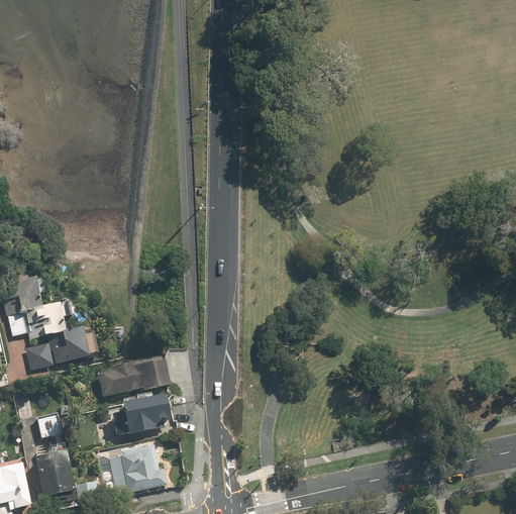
[(27,279),(25,274),(0,279),(0,286),(6,314),(7,314),(12,334),(27,331),(29,338),(46,334),(47,341),(25,345),(30,368),(53,363),(49,349),(52,348),(55,362),(126,346),(121,326),(100,330),(99,326),(77,331),(76,323),(64,326),(59,302),(40,305),(34,277),(27,279)]
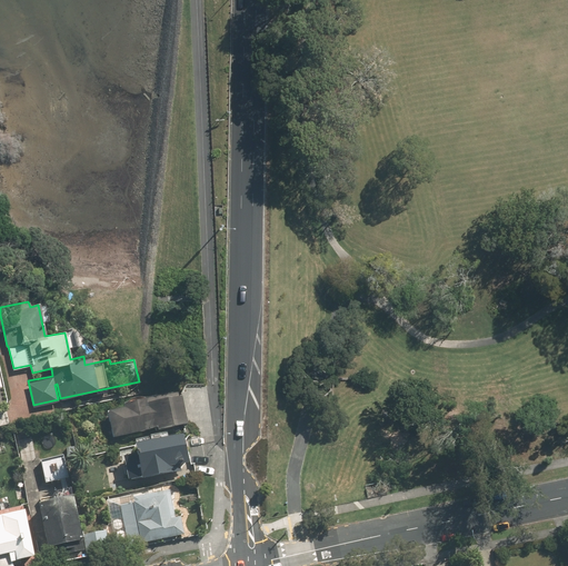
[(187,421),(179,389),(123,403),(125,406),(103,410),(110,436),(148,428),(148,426),(156,424),(157,428),(187,421)]
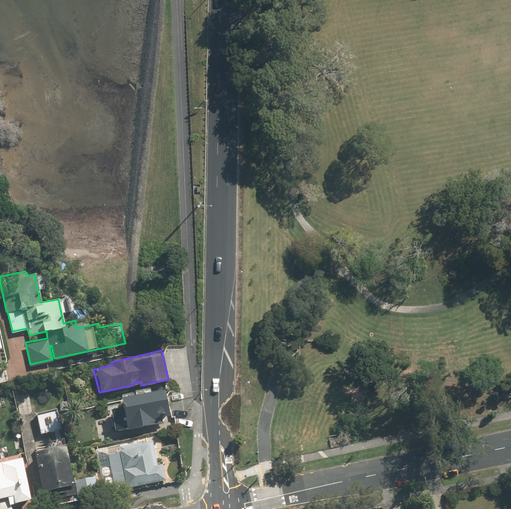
[(173,421),(166,390),(120,400),(122,407),(110,410),(115,431),(127,428),(127,431),(173,421)]
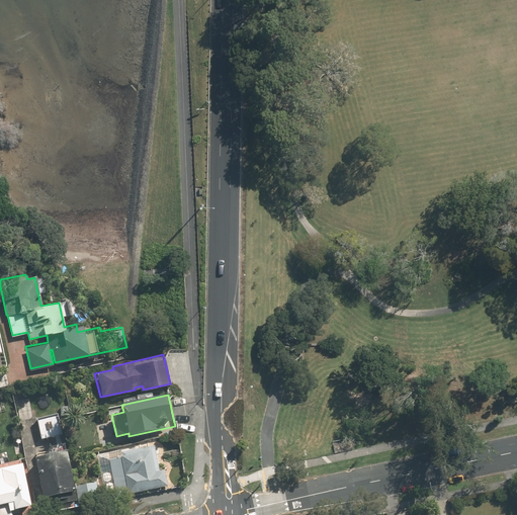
[(37,420),(40,437),(57,434),(54,416),(37,420)]
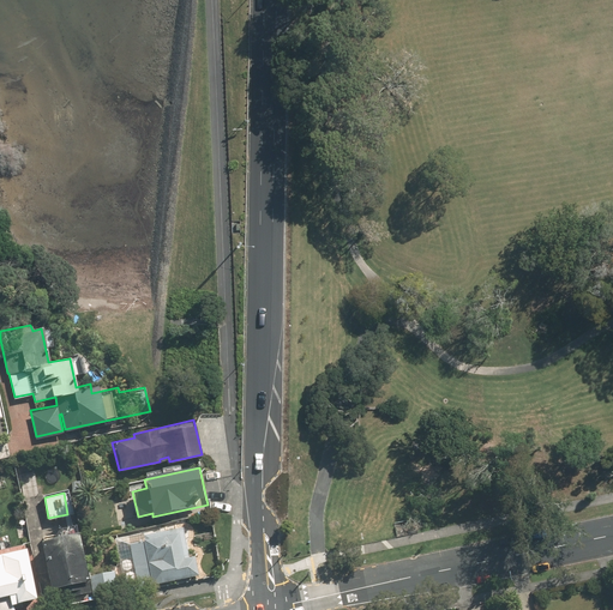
[(188,557),(182,527),(143,535),(144,539),(143,539),(136,542),(134,535),(114,538),(124,587),(151,581),(151,583),(198,573),(194,556),(188,557)]
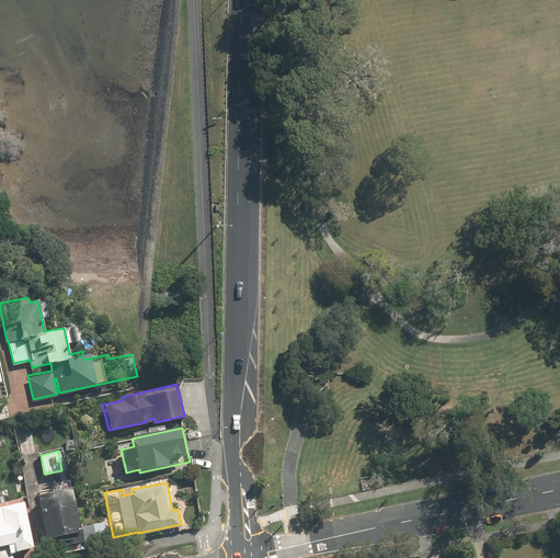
[(49,543),(79,536),(78,532),(79,532),(70,489),(36,497),(46,539),(48,538),(49,543)]
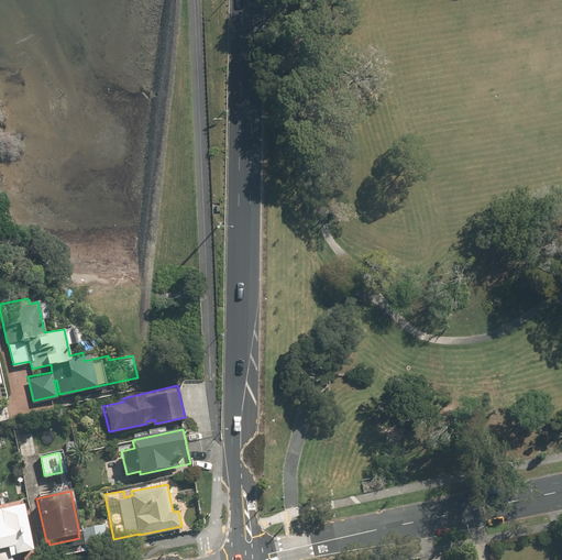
[(0,504),(0,559),(13,559),(13,553),(34,549),(24,500),(0,504)]
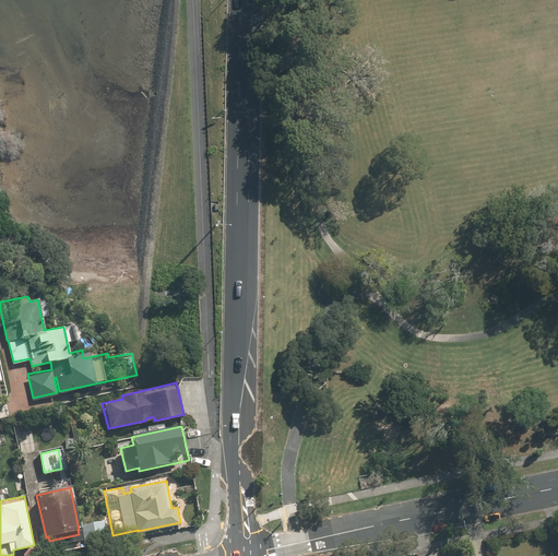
[(104,519),(82,522),(86,543),(107,539),(104,519)]
